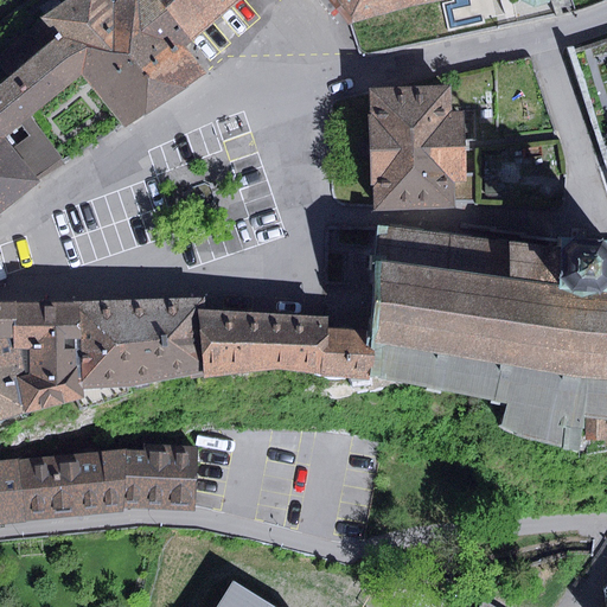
[(21,125),(32,116),(82,76),(126,128),(199,78),(206,74),(185,48),(192,42),(157,0),(117,0),(114,4),(110,0),(63,0),(40,18),(56,37),(0,84),(0,134),(4,139),(21,125)]
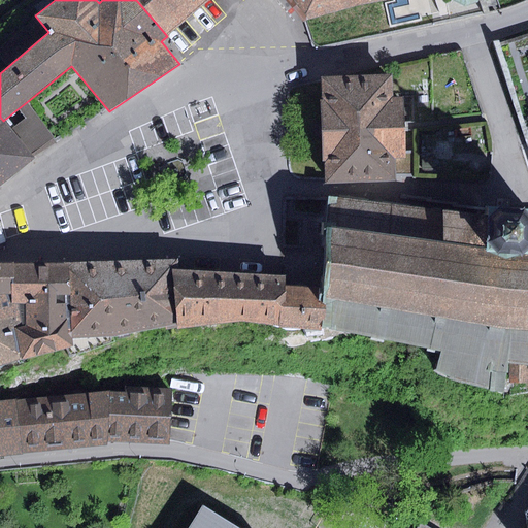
[(136,0),(167,36),(209,0),(136,0)]
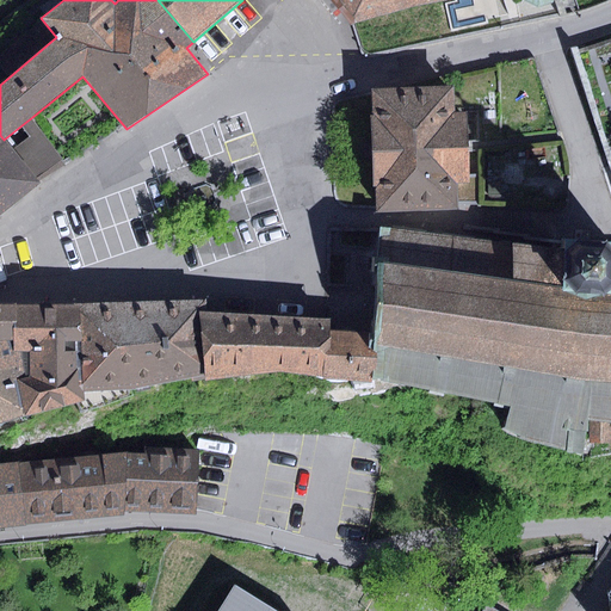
[(331,0),(352,23),(466,0),(526,0),(528,1),(541,8),(555,4),(556,0),(331,0)]
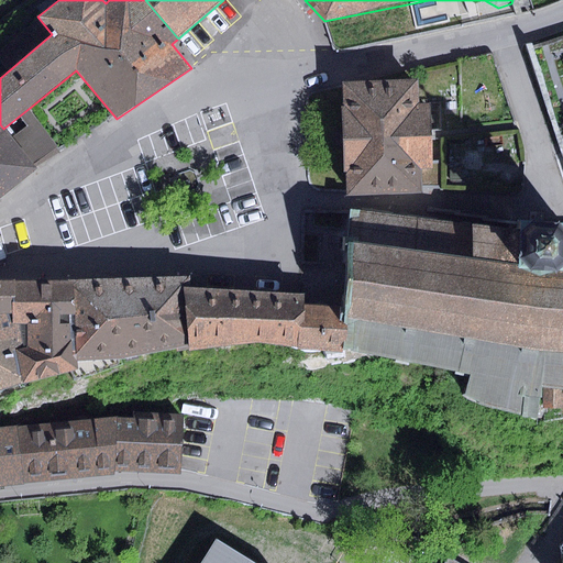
[(418,79),(342,81),(345,196),(422,194),(422,169),(433,168),(431,102),(419,103),(418,79)]
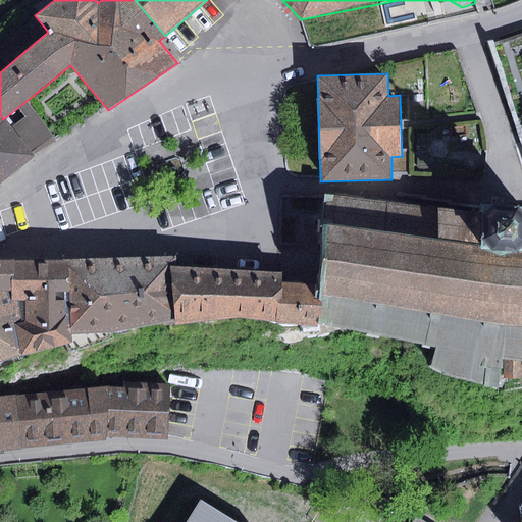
[(25,117),(11,129),(36,159),(57,142),(28,100),(18,107),(25,117)]
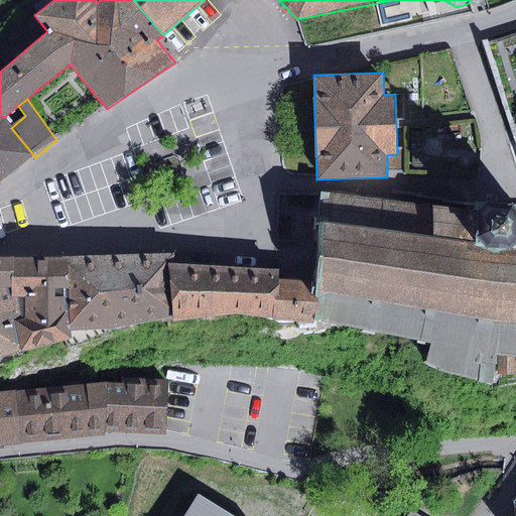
[(3,118),(0,114),(0,183),(35,157),(11,128),(3,118)]
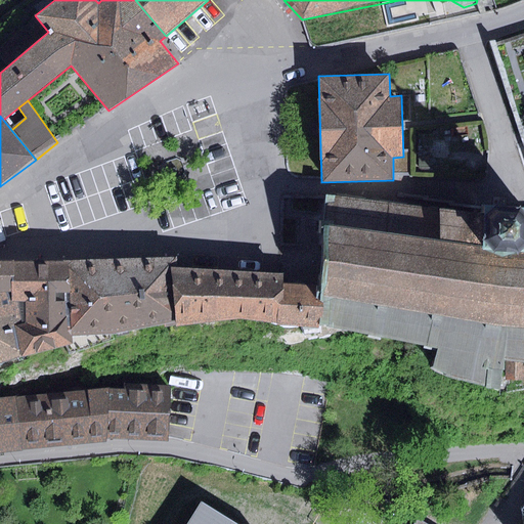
[(328,274),(325,297),(333,298),(328,326),(438,348),(433,367),(447,376),(500,391),(505,360),(523,362),(523,208),(482,206),(481,215),(337,197),(328,274)]
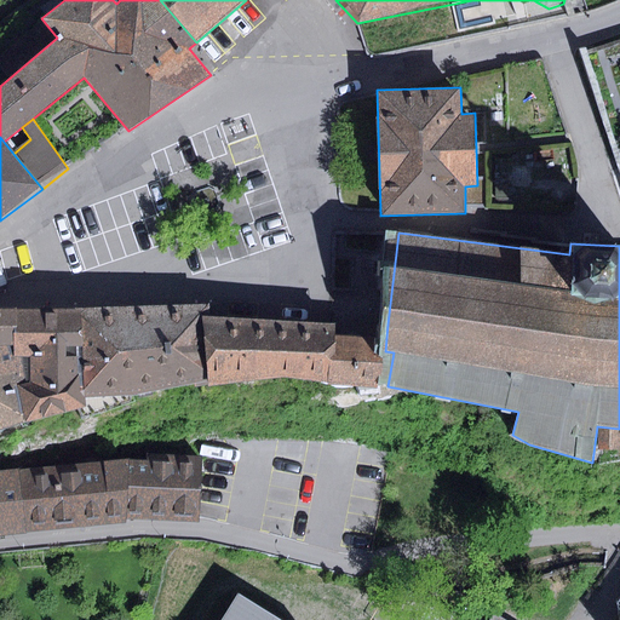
[(208,382),(206,317),(205,305),(82,310),(86,399),(139,395),(208,382)]
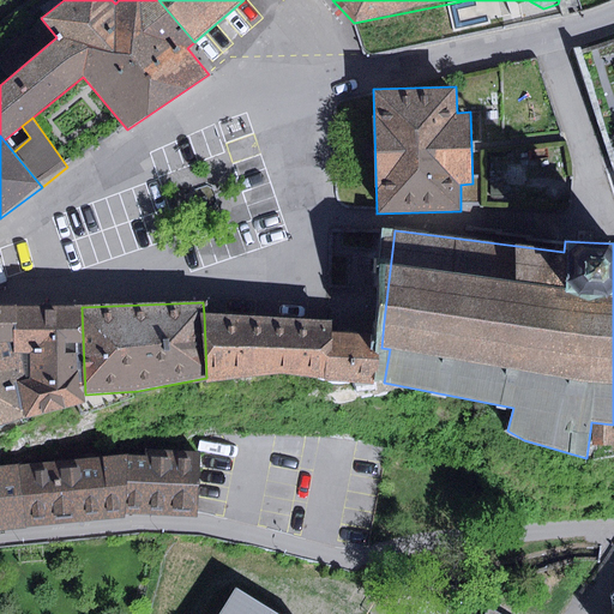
[(0,343),(14,343),(13,307),(0,306),(0,343)]
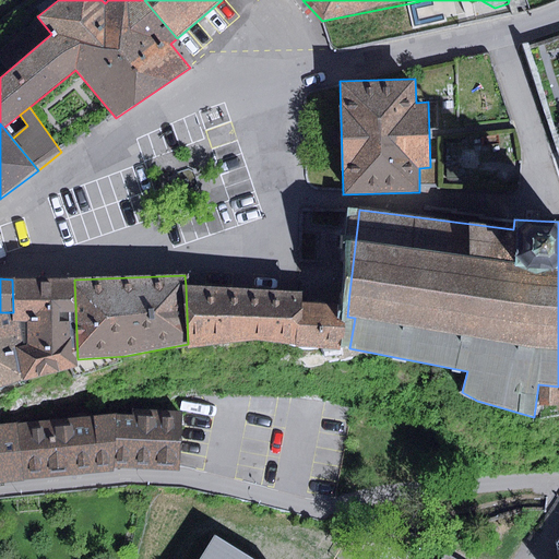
[(15,347),(23,381),(78,367),(78,359),(74,280),(12,280),(13,312),(13,322),(20,322),(27,322),(28,345),(24,345),(15,347)]
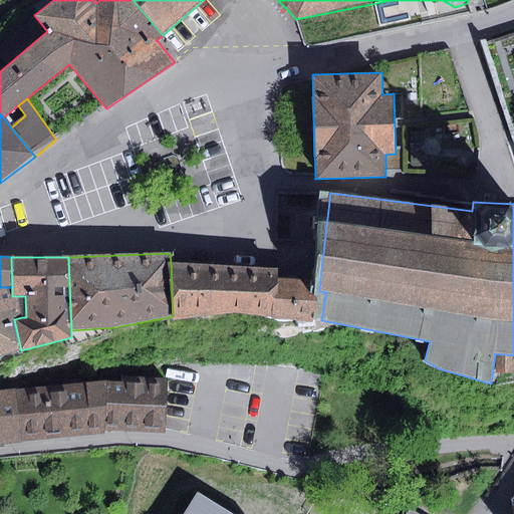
[(272,318),(277,279),(277,269),(273,268),(171,263),(173,316),(173,320),(237,312),(272,318)]
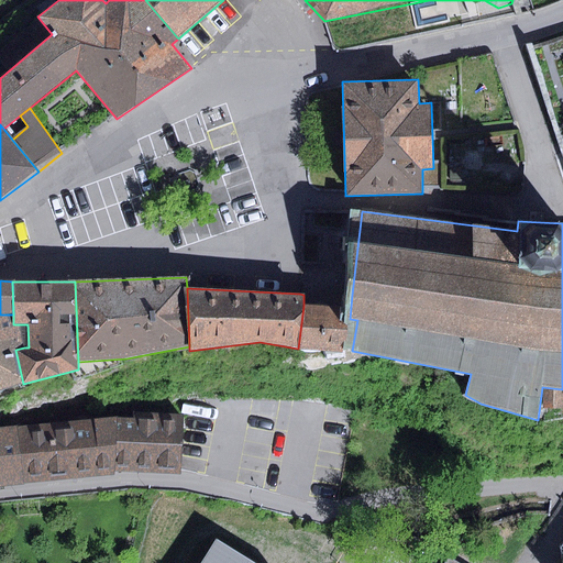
[(304,306),(298,349),(345,352),(345,326),(339,322),(340,308),(304,306)]
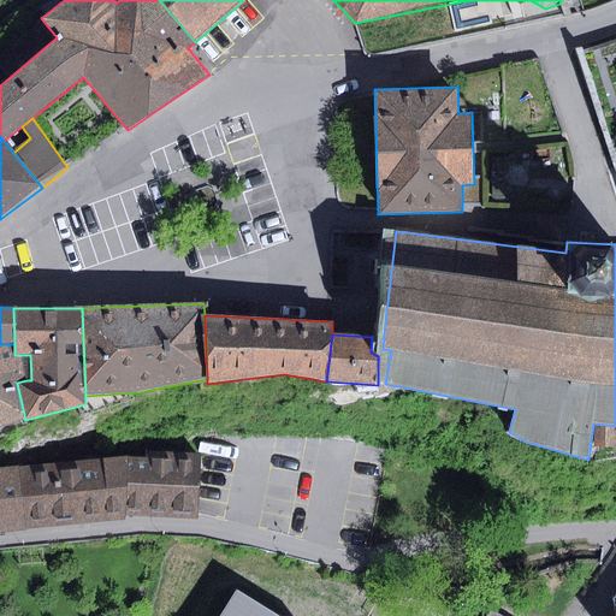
[(0,344),(0,426),(25,420),(17,383),(27,380),(22,355),(15,355),(15,344),(0,344)]
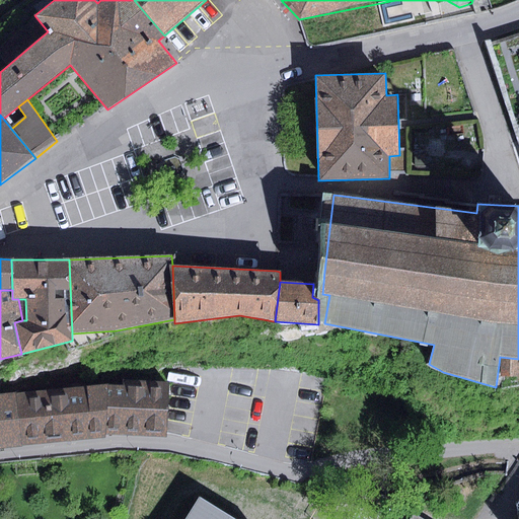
[(107,385),(17,394),(23,447),(105,439),(105,435),(167,438),(167,432),(169,382),(123,380),(123,386),(107,385)]
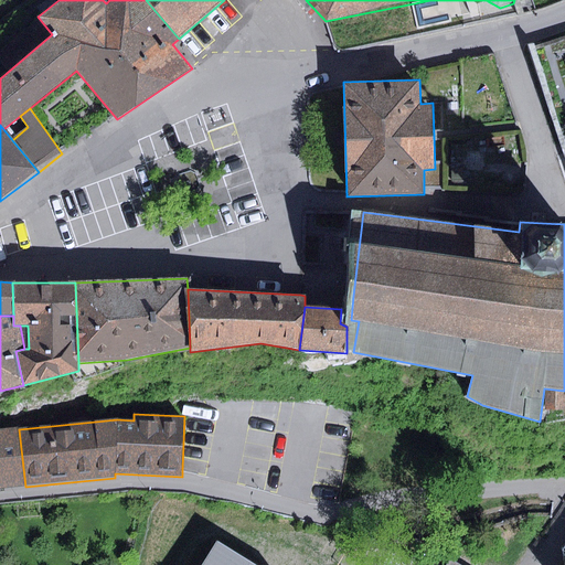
[(0,489),(25,487),(19,429),(0,430),(0,489)]
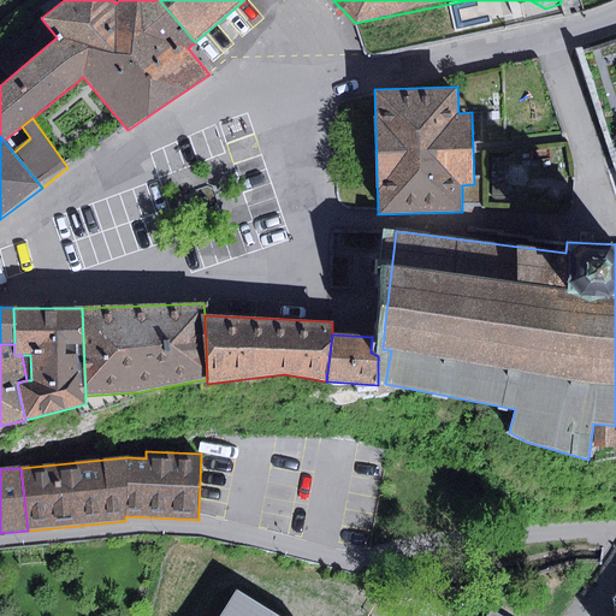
[(278,615),(237,591),(220,615),(278,615)]
